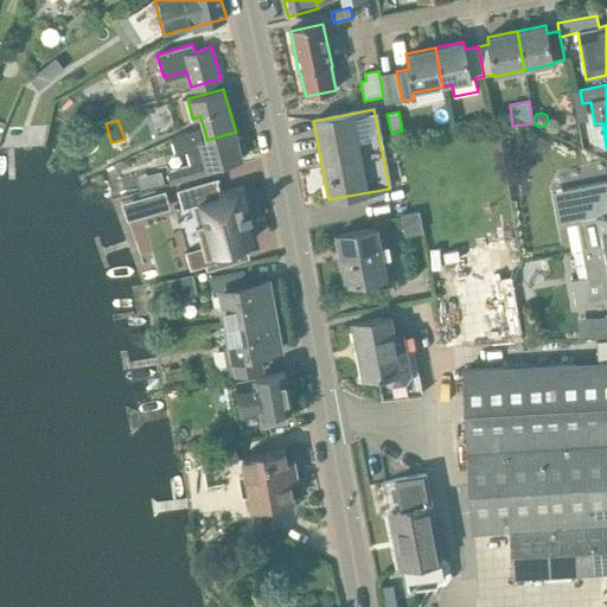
[(206,140),(206,138),(202,139),(199,129),(181,134),(172,139),(176,153),(186,151),(190,165),(167,171),(171,184),(218,171),(217,166),(243,159),(236,132),(206,140)]
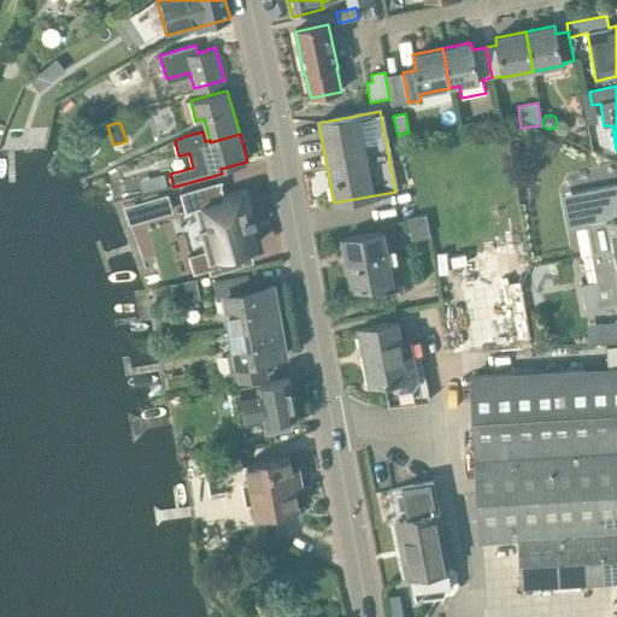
[(163,174),(152,176),(156,188),(166,186),(163,174)]
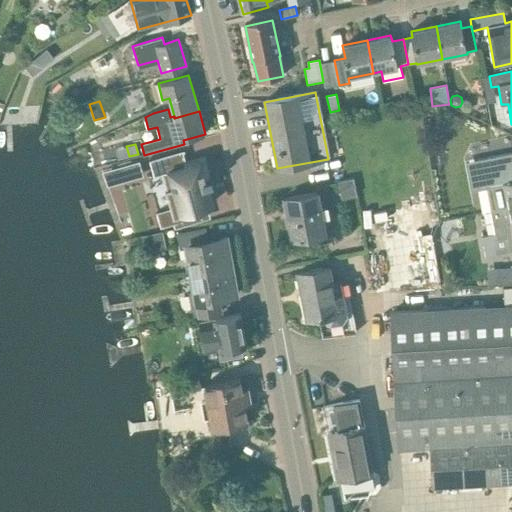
[(185,150),(150,159),(155,175),(170,171),(174,188),(166,190),(171,207),(158,211),(162,226),(183,220),(184,223),(204,217),(201,206),(213,203),(208,186),(211,185),(210,181),(213,181),(212,176),(209,177),(203,157),(188,161),(185,150)]
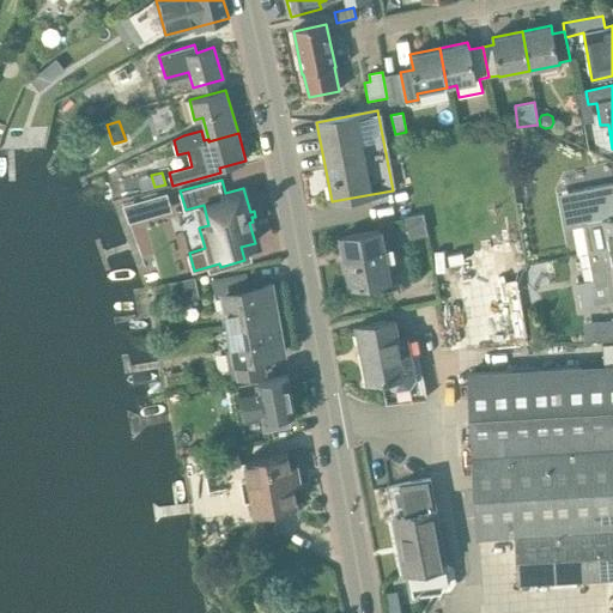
[(162,196),(135,204),(139,216),(165,208),(162,196)]
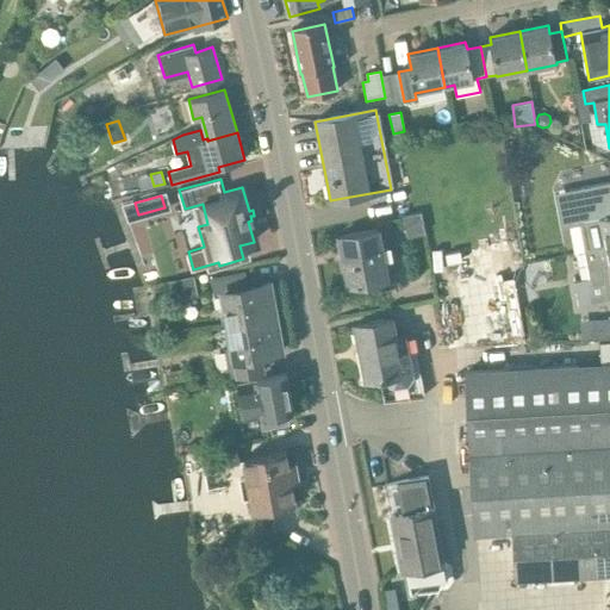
[(609,199),(572,207),(576,225),(587,223),(591,237),(599,235),(602,249),(602,250),(605,249),(609,248),(609,199)]
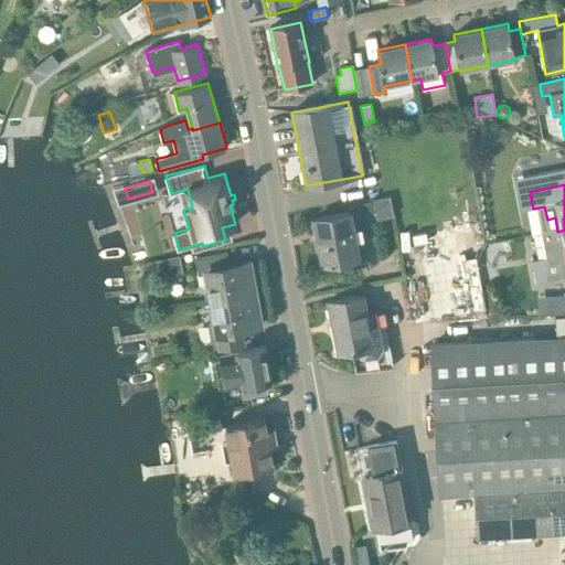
[(321,267),(360,259),(351,213),(312,221),(321,267)]
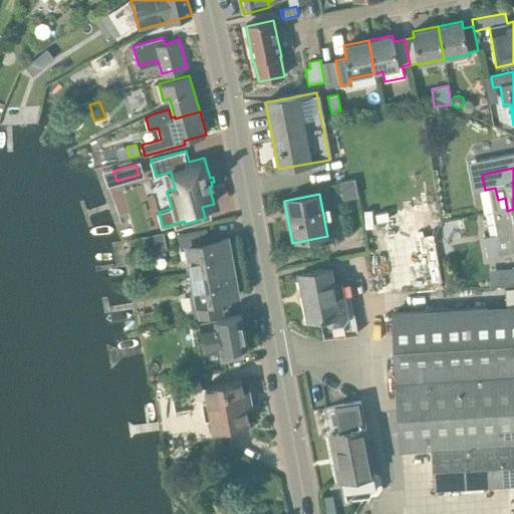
[(494,235),(484,237),(488,256),(498,255),(513,251),(513,209),(510,210),(507,211),(507,210),(492,212),(492,213),(496,234),(494,235)]
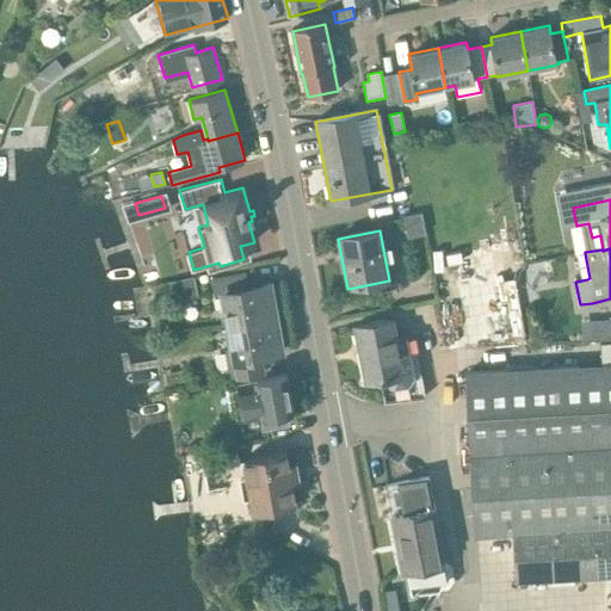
[(226,325),(276,318),(270,284),(269,282),(261,283),(261,285),(248,288),(246,271),(211,277),(215,294),(220,294),(226,325)]
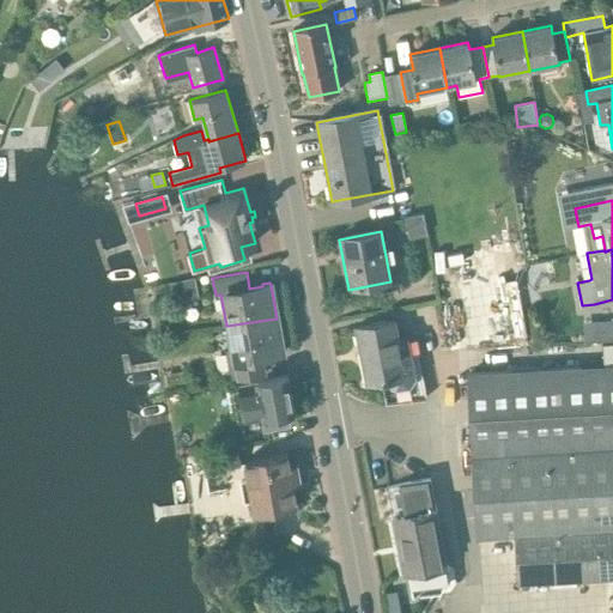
[(174,303),(199,298),(194,278),(169,283),(174,303)]
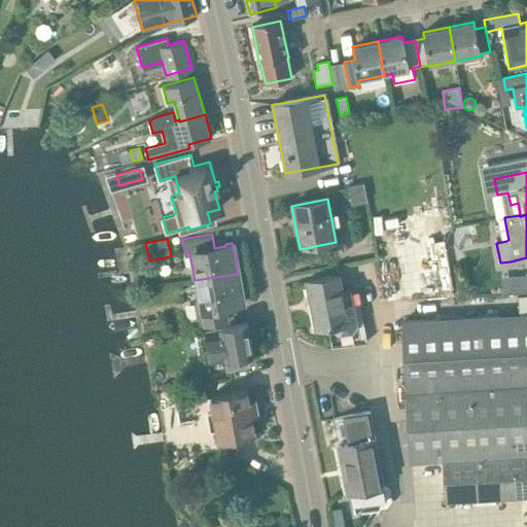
[(238,274),(195,280),(199,300),(194,301),(198,324),(226,319),(224,307),(243,304),(238,274)]
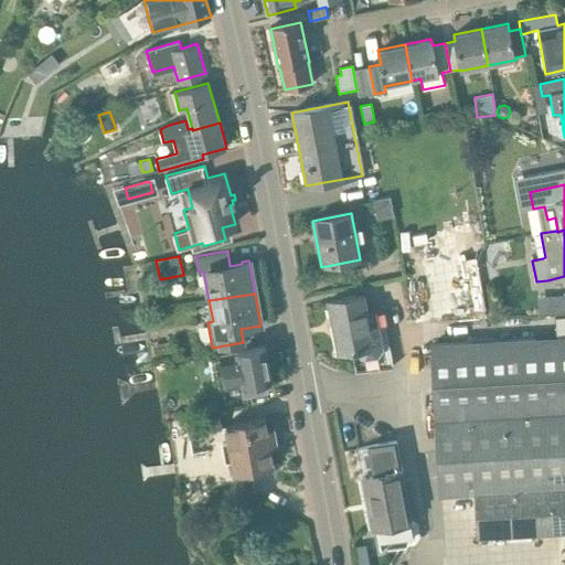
[(363,295),(327,301),(338,354),(351,352),(354,372),(379,368),(376,359),(384,348),(376,310),(368,312),(363,295)]
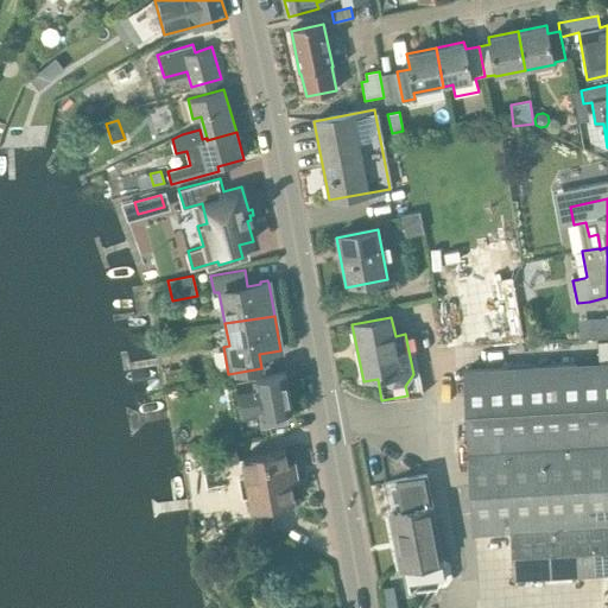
[(607,340),(597,341),(599,363),(581,365),(581,354),(567,354),(567,366),(464,372),(473,532),(511,530),(513,577),(607,571),(607,340)]
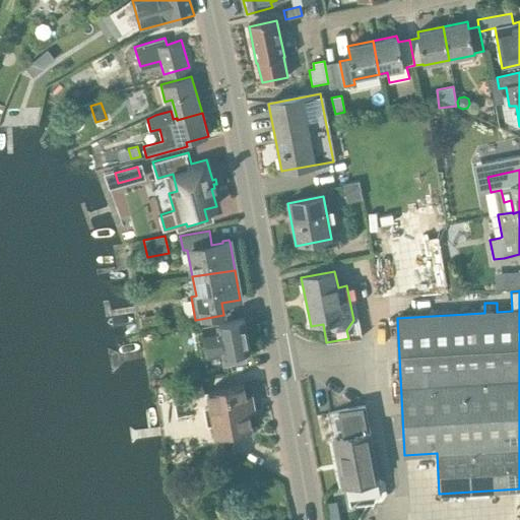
[(155,315),(139,318),(141,330),(157,327),(155,315)]
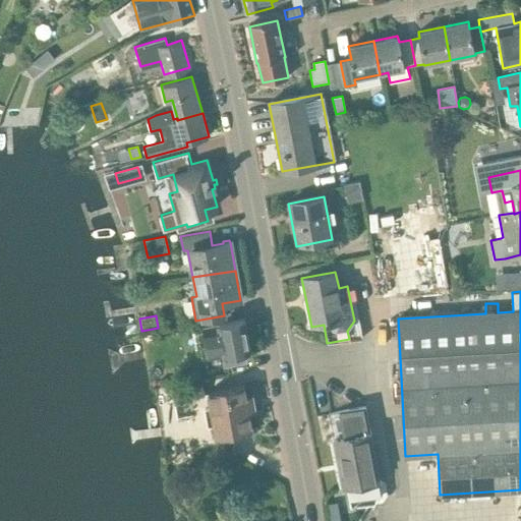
[(245,359),(243,352),(249,351),(243,321),(203,328),(208,358),(223,355),(224,362),(245,359)]
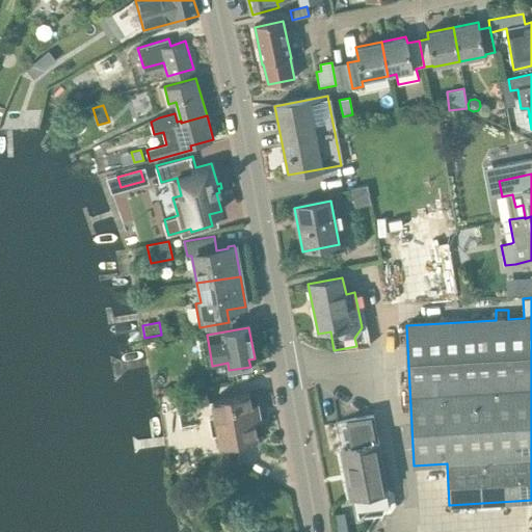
[(205,379),(189,382),(190,390),(191,392),(207,389),(207,387),(205,379)]
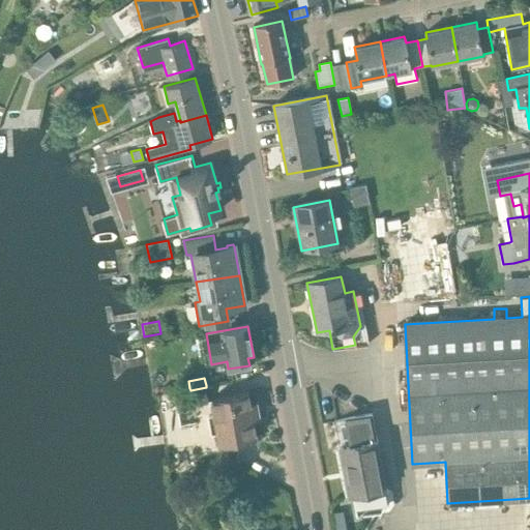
[(176,408),(208,403),(206,387),(190,390),(174,393),(176,408)]
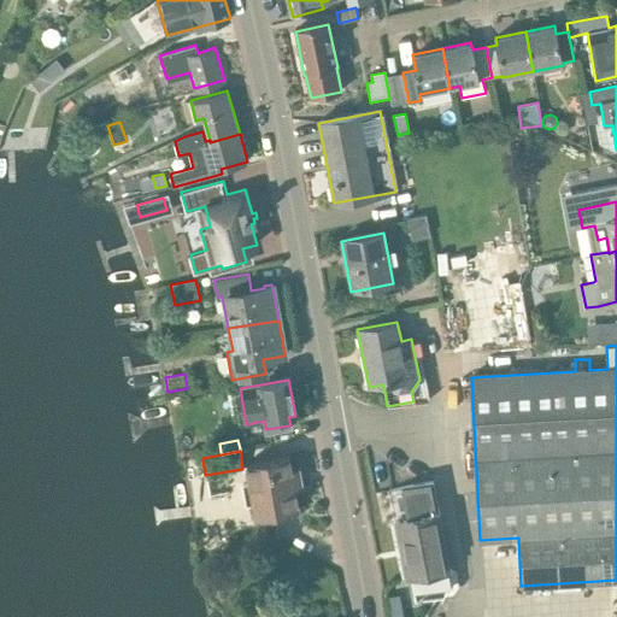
[(292,470),(289,457),(247,464),(250,483),(242,486),(246,506),(253,505),(256,516),(299,509),(295,488),(303,488),(299,469),(292,470)]
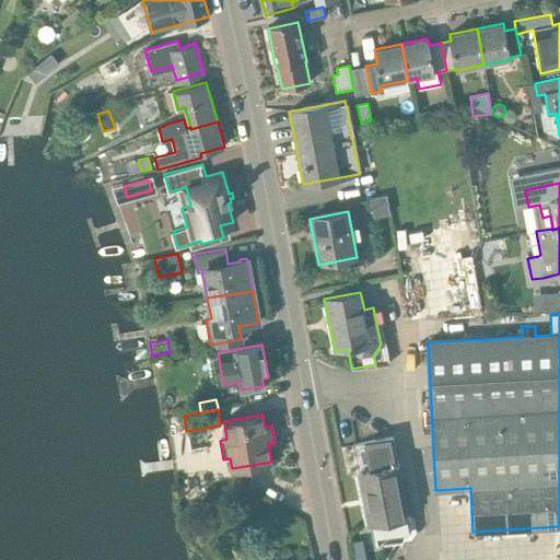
[(393,436),(353,444),(359,474),(369,526),(372,525),(376,547),(401,541),(408,532),(405,518),(408,518),(403,494),(401,483),(398,466),(393,436)]
